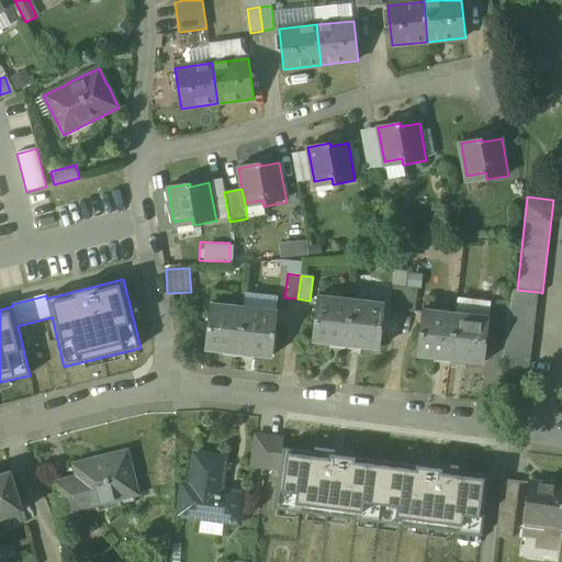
[(405,288),(391,285),(388,310),(403,312),(405,288)]
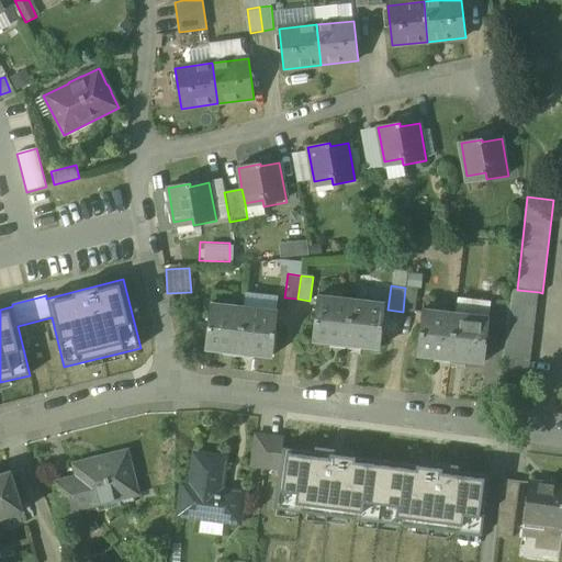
[(417,289),(405,288),(403,312),(414,313),(417,289)]
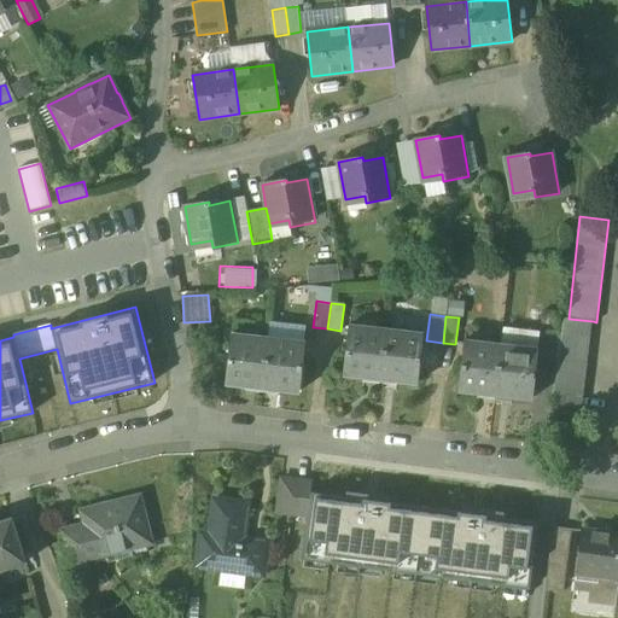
[(569,319),(563,319),(552,407),(583,409),(593,321),(569,319)]
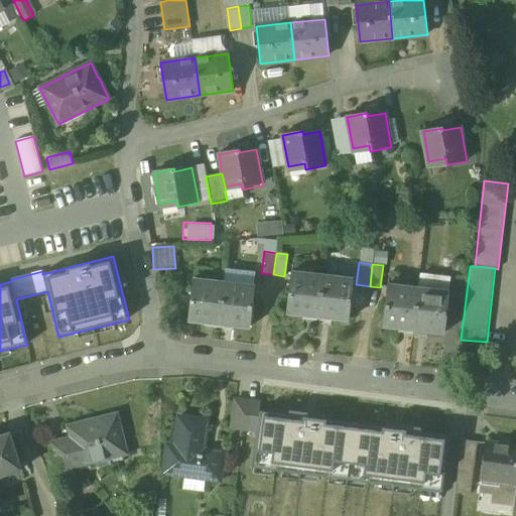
[(323,276),(292,272),(287,315),(317,318),(323,276)]
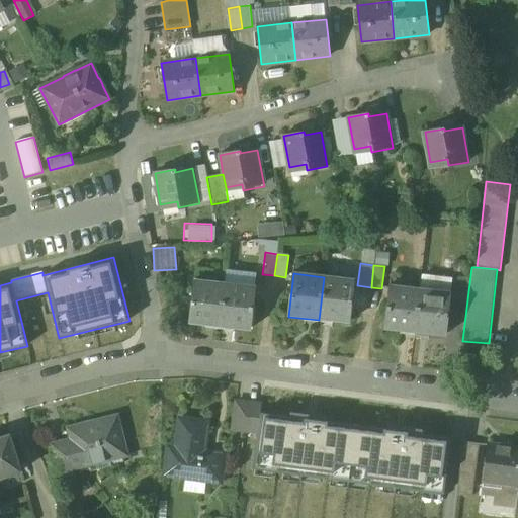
[(354,280),(324,277),(319,320),(350,323),(354,280)]
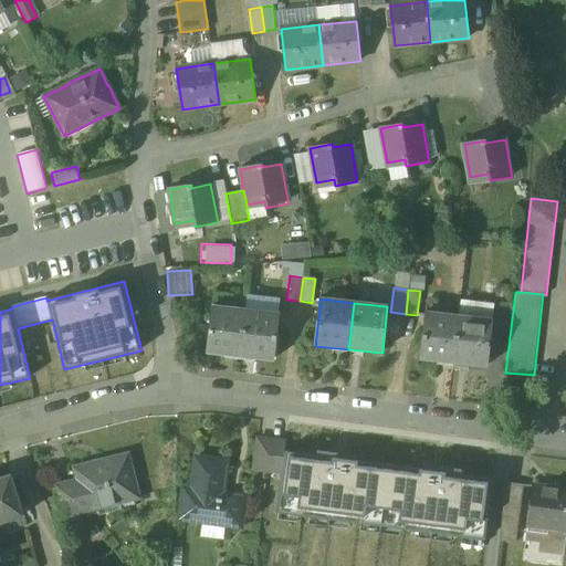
[(512,304),(501,303),(499,326),(509,328),(512,304)]
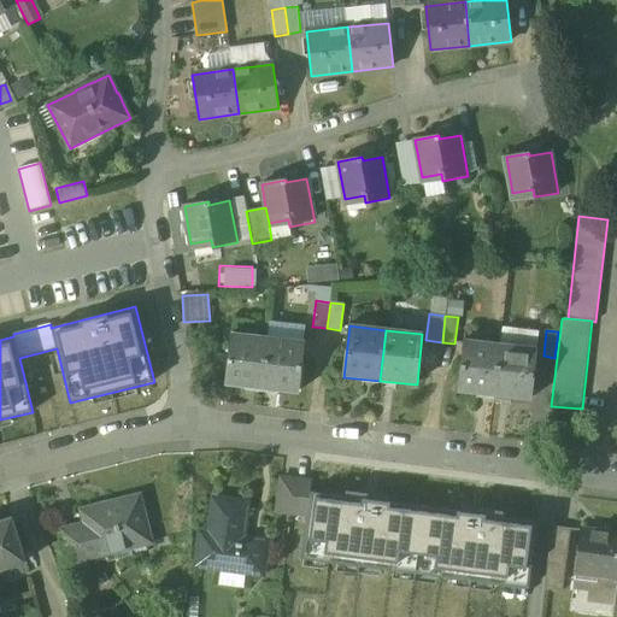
[(268,340),(231,335),(225,386),(227,386),(228,386),(246,388),(246,393),(247,393),(248,388),(262,391),(268,340)]
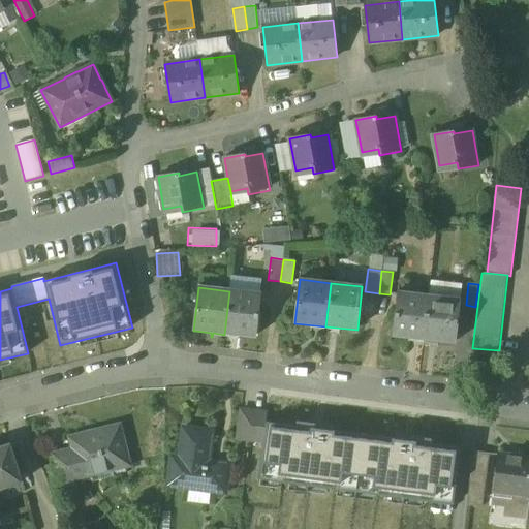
[(261,294),(229,291),(224,335),(238,336),(238,340),(240,340),(240,336),(254,338),(255,338),(256,338),(261,294)]
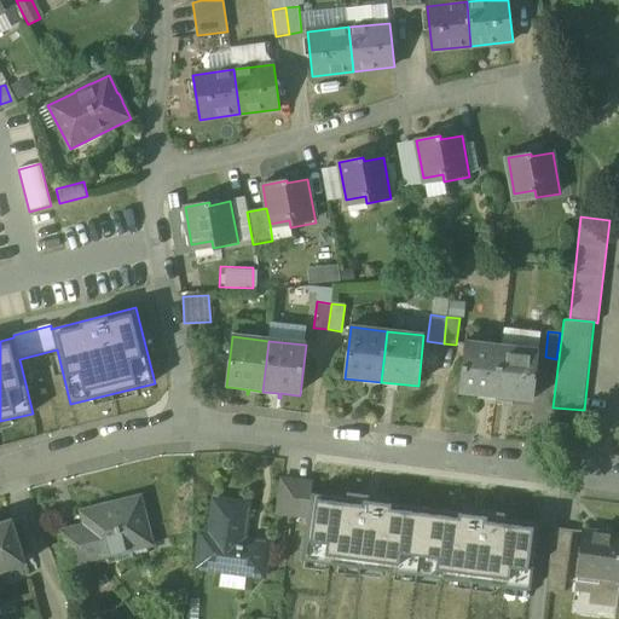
[(502,346),(466,342),(460,394),(496,398),(502,346)]
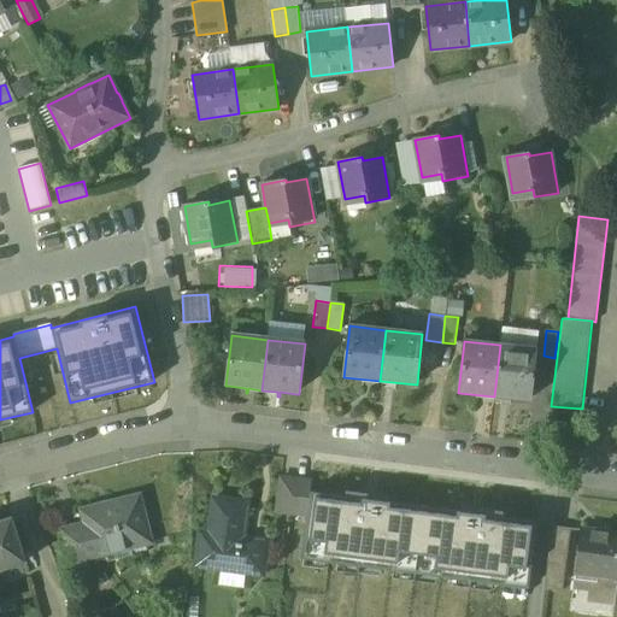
[(536,350),(500,345),(494,397),(530,400),(536,350)]
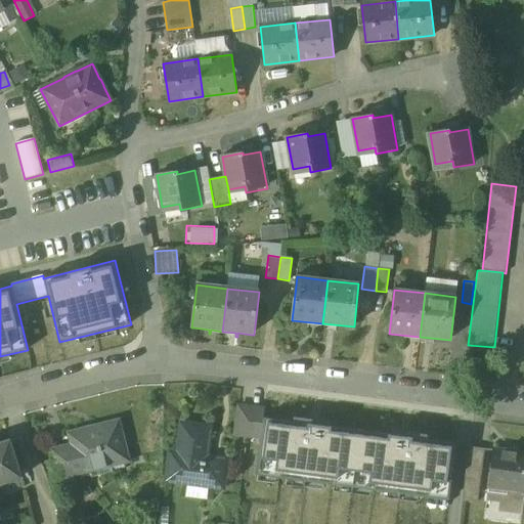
[(296,397),(267,393),(263,428),(277,429),(271,438),(270,450),(275,451),(289,453),(296,397)]
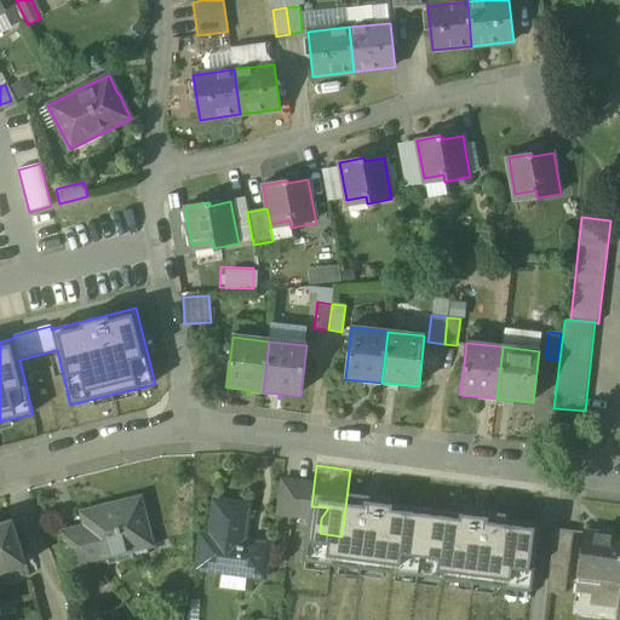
[(383,474),(350,470),(342,537),(350,538),(360,539),(362,524),(359,512),(378,515),(383,474)]
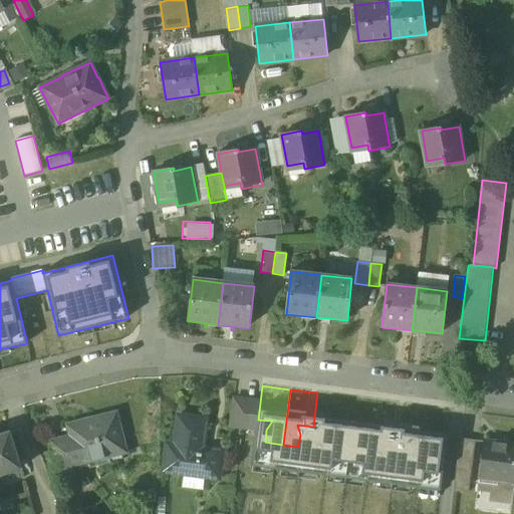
[(346,397),(317,393),(313,427),(328,429),(322,438),(320,450),(336,452),(338,452),(346,397)]
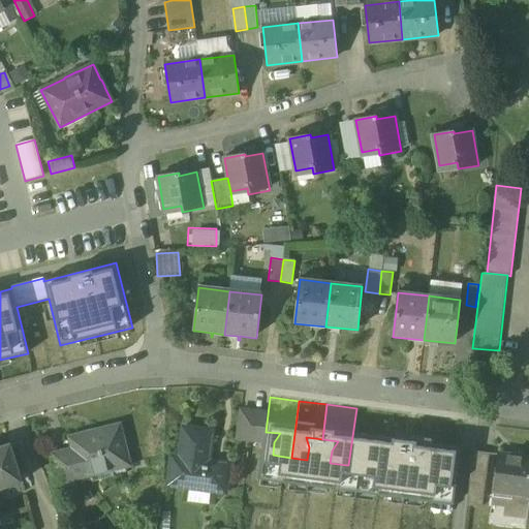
[(384,412),(356,408),(348,465),(364,467),(366,455),(364,444),(379,446),(384,412)]
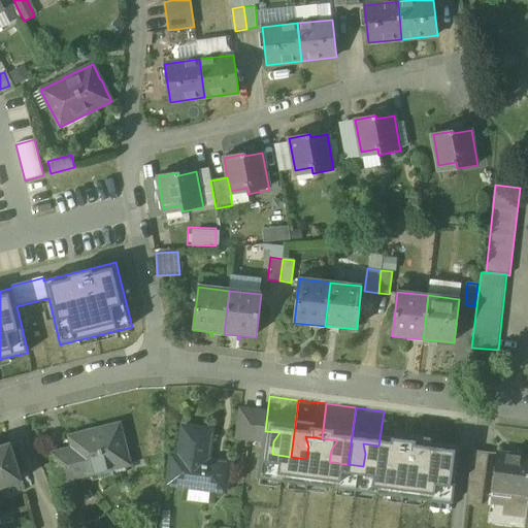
[(254,411),(241,410),(237,438),(250,440),(254,411)]
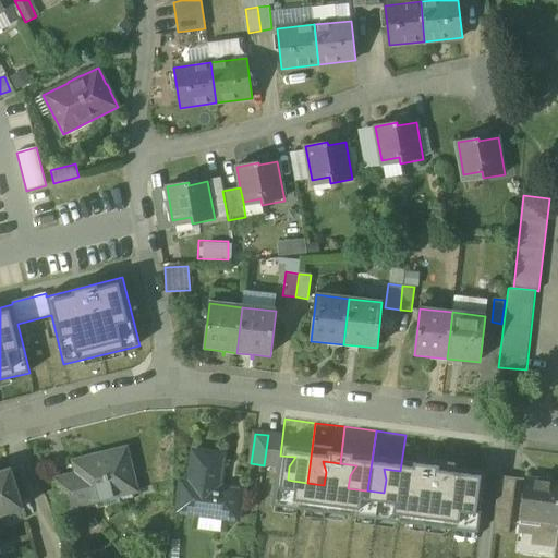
[(434,438),(405,435),(400,471),(417,473),(411,483),(409,496),(426,498),(434,438)]
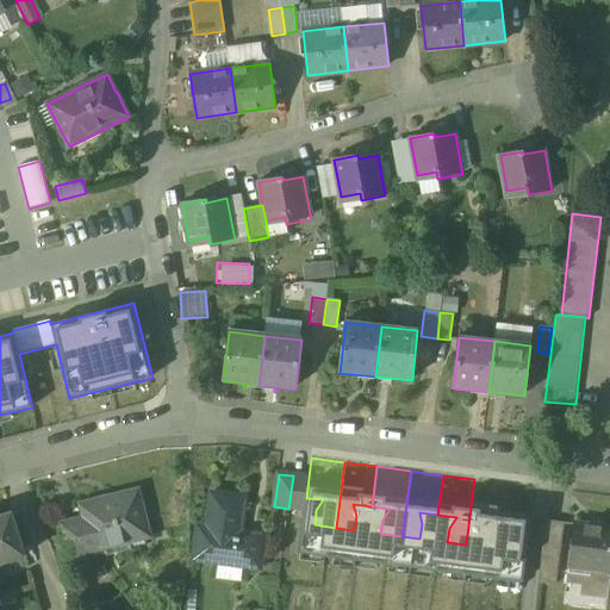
[(506,484),(474,479),(466,545),(484,547),(485,533),(483,521),(502,523),(506,484)]
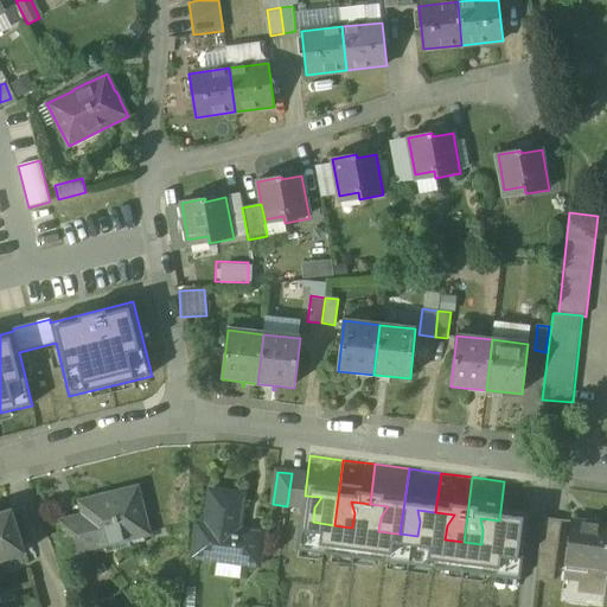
[(534,485),(504,481),(499,521),(519,523),(512,534),(511,548),(526,550),(534,485)]
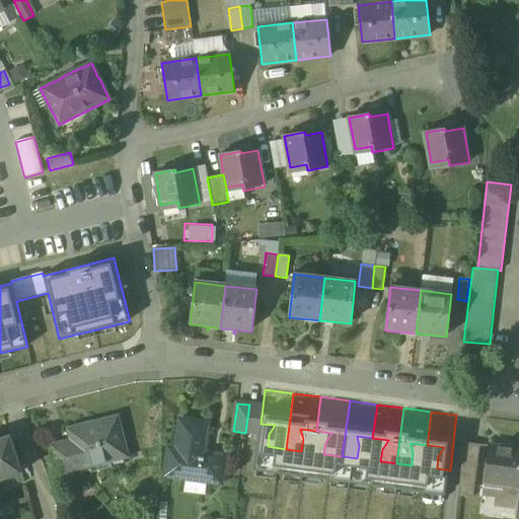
[(101,426),(71,434),(73,443),(68,445),(74,470),(81,469),(80,467),(103,461),(104,463),(127,458),(118,420),(100,424),(101,426)]
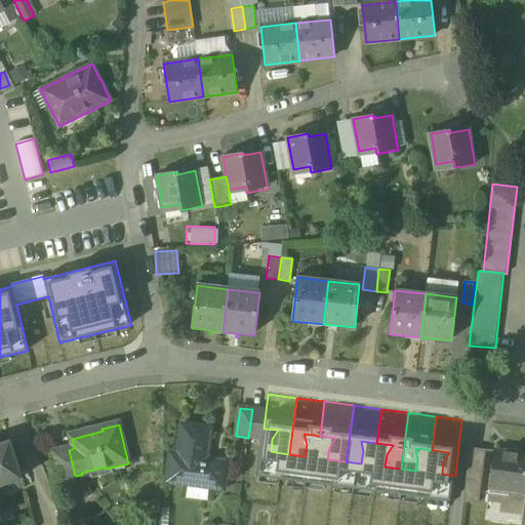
[(211,429),(183,426),(179,455),(171,454),(167,482),(190,485),(191,481),(210,483),(209,488),(225,490),(229,461),(207,459),(211,429)]
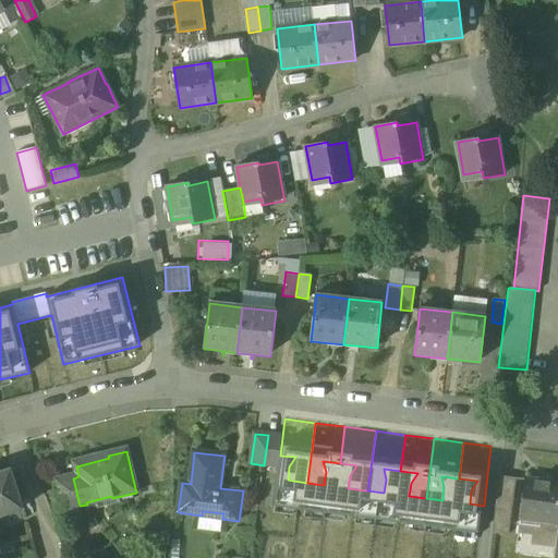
[(11,469),(0,471),(0,516),(23,508),(11,469)]
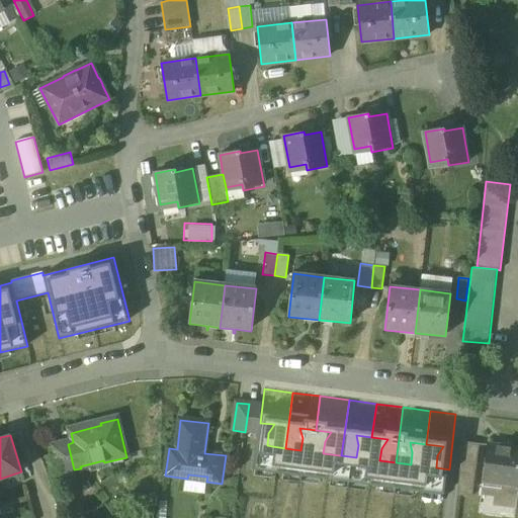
[(478,443),(463,442),(460,470),(457,495),(471,497),(478,443)]
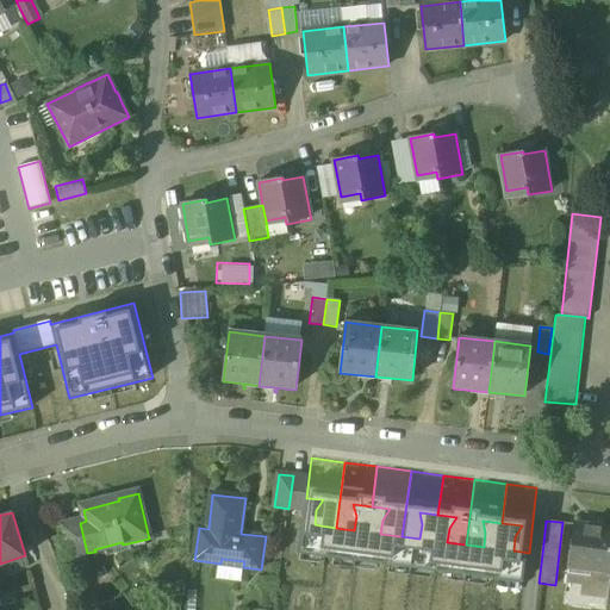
[(80,523),(63,527),(70,558),(87,553),(80,523)]
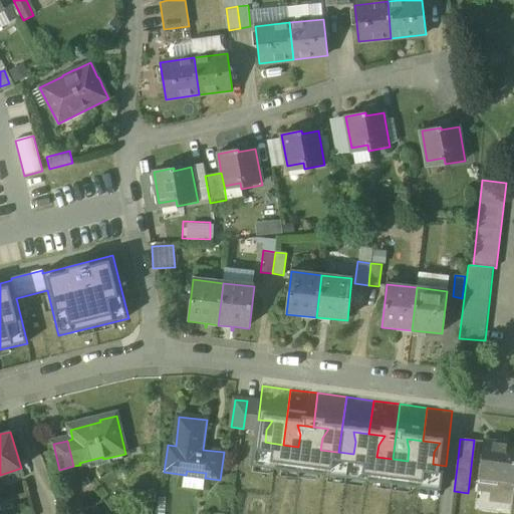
[(513,445),(484,442),(478,483),(494,485),(492,499),(512,502),(513,485),(513,445)]
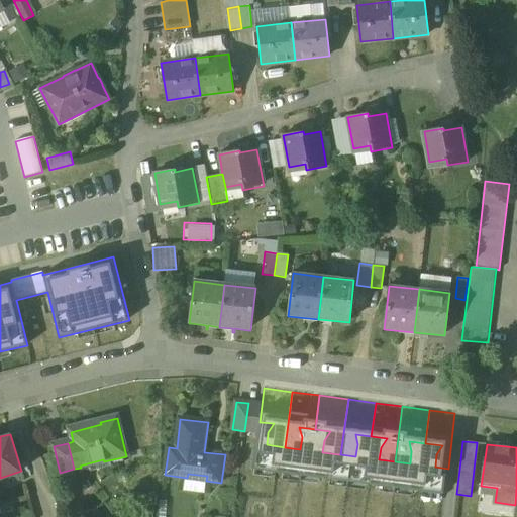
[(285,447),(272,445),(269,462),(260,461),(257,476),(271,478),(270,490),(287,492),(292,448),(285,447)]
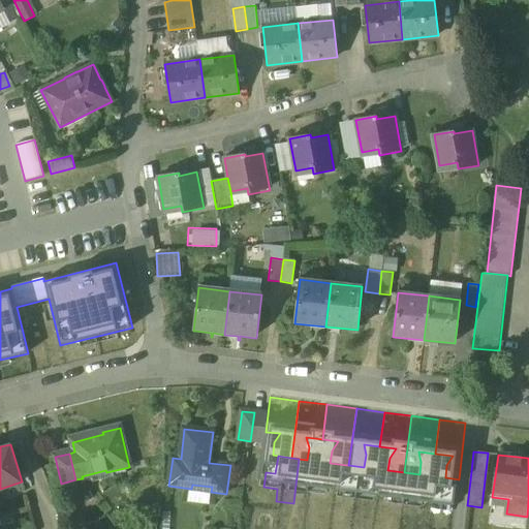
[(348,465),(346,465),(341,500),(355,502),(360,471),(364,472),(364,467),(348,465)]
